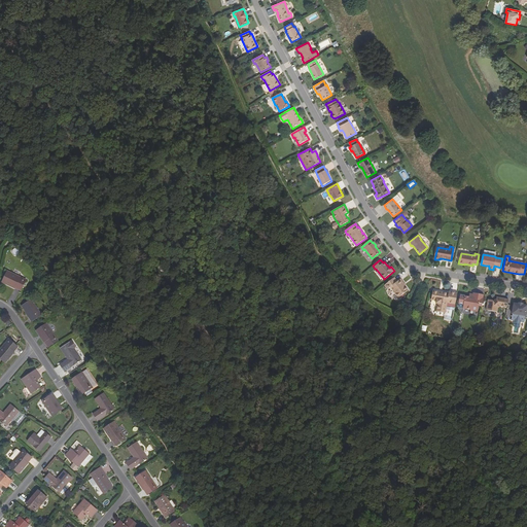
[(21,290),(26,279),(7,271),(2,281),(21,290)]
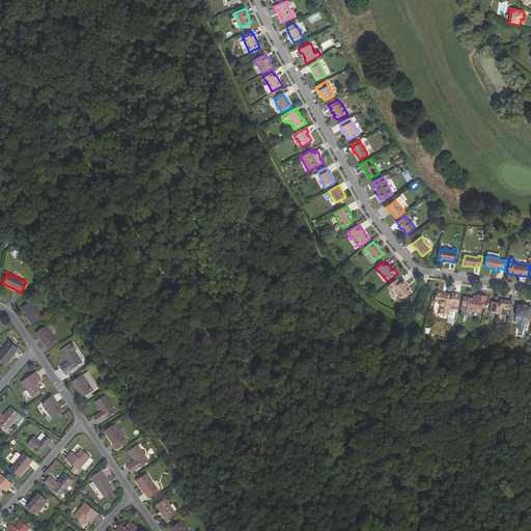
[(406,286),(407,285),(403,281),(400,283),(397,279),(387,287),(390,291),(393,289),(401,300),(411,292),(408,288),(406,286)]
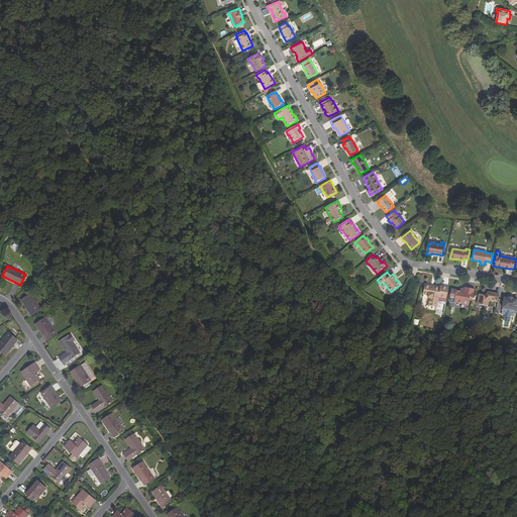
[(439,297),(446,298),(447,298),(449,287),(441,286),(440,288),(425,285),(423,294),(429,295),(428,298),(430,298),(429,305),(437,307),(439,297)]
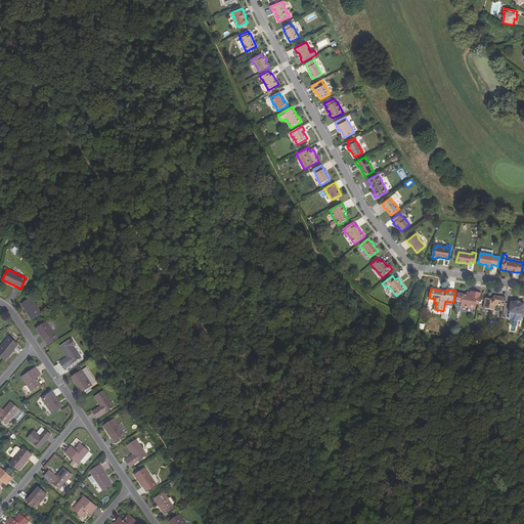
[(471,292),(471,293),(471,294),(467,294),(467,295),(457,294),(456,300),(460,300),(462,303),(461,306),(469,308),(469,309),(475,310),(476,304),(477,302),(480,302),(481,294),(471,292)]
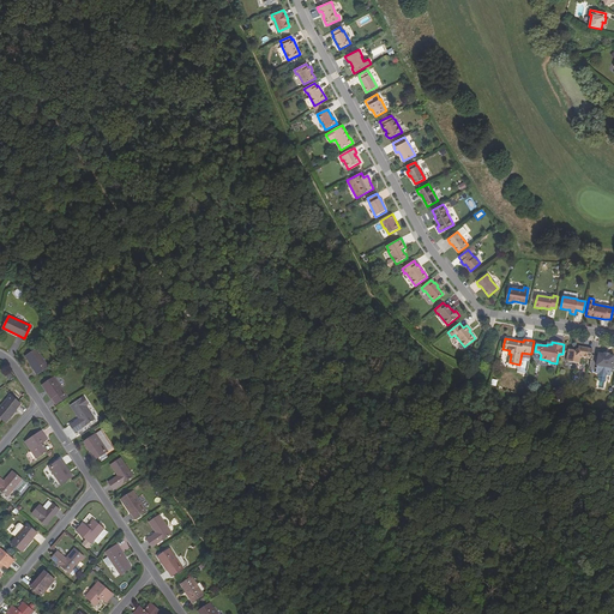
[(584,356),(591,359),(593,349),(579,347),(579,349),(577,353),(576,353),(575,351),(570,350),(567,362),(581,365),(581,360),(584,356)]
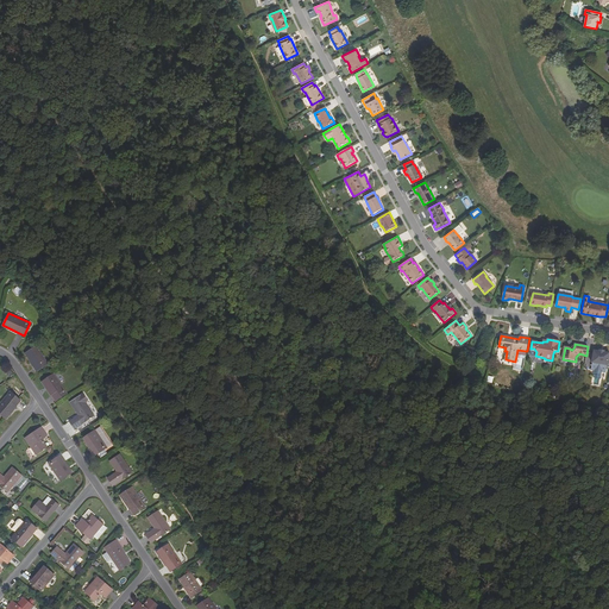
[(36,346),(26,353),(35,366),(35,368),(37,371),(48,364),(36,346)]
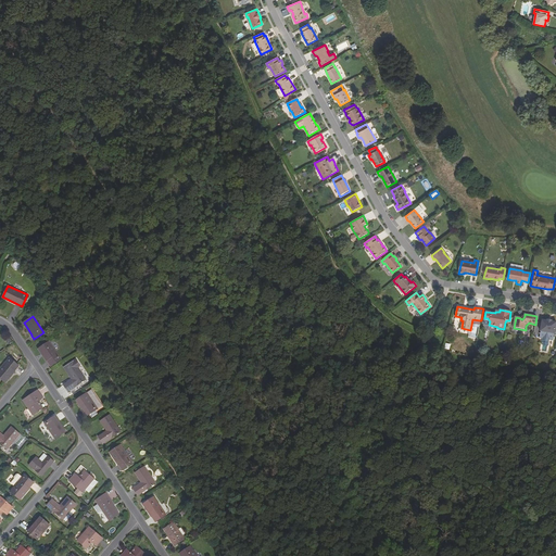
[(542,320),(540,331),(554,335),(555,335),(555,323),(552,321),(547,321),(542,320)]
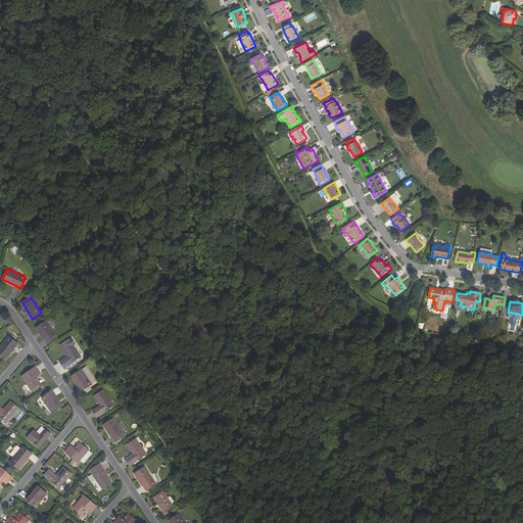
[(47,321),(37,328),(49,345),(58,338),(47,321)]
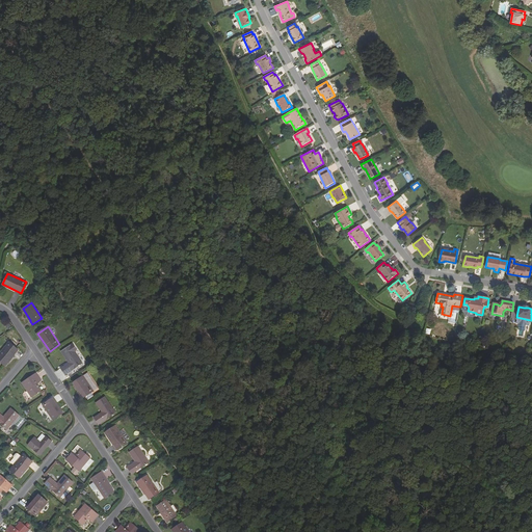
[(19,350),(9,342),(0,352),(0,362),(4,366),(19,350)]
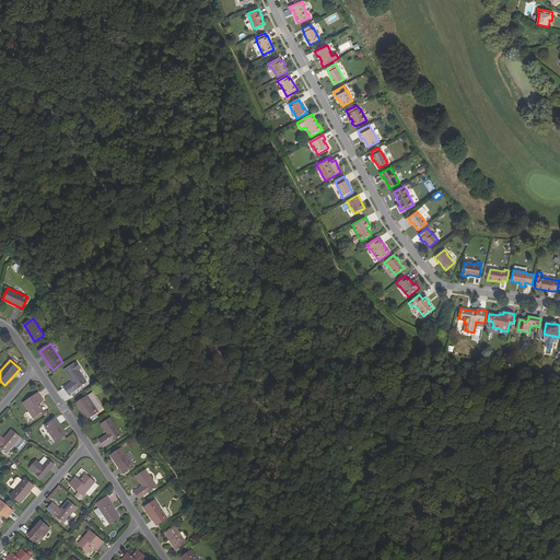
[(76,365),(66,372),(72,382),(63,387),(69,394),(86,382),(76,365)]
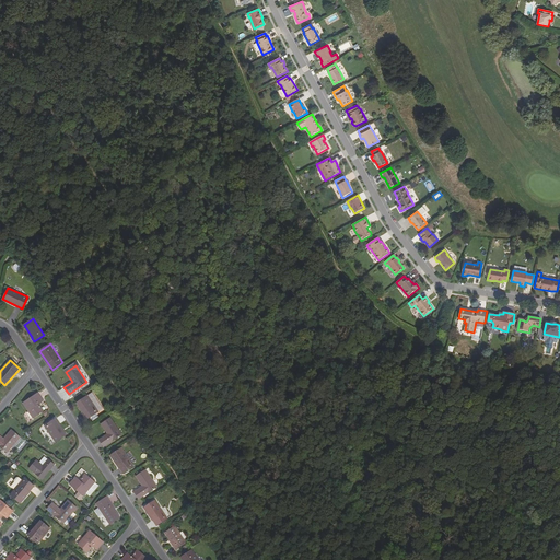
[(93,392),(79,401),(86,412),(84,413),(89,419),(91,417),(96,413),(104,408),(93,392)]
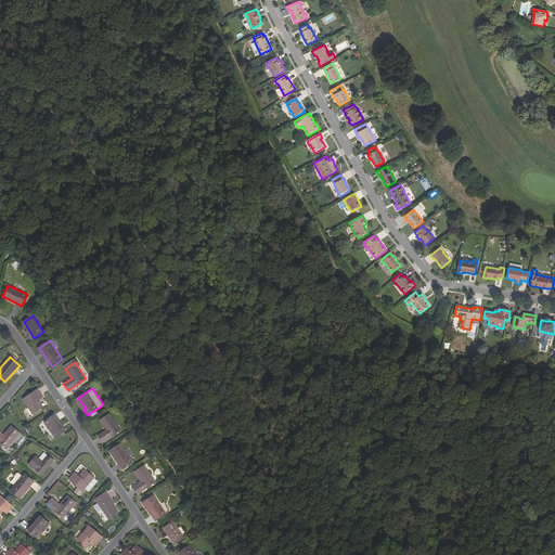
[(41,408),(39,404),(40,404),(38,400),(42,397),(37,389),(22,399),(33,414),(41,408)]
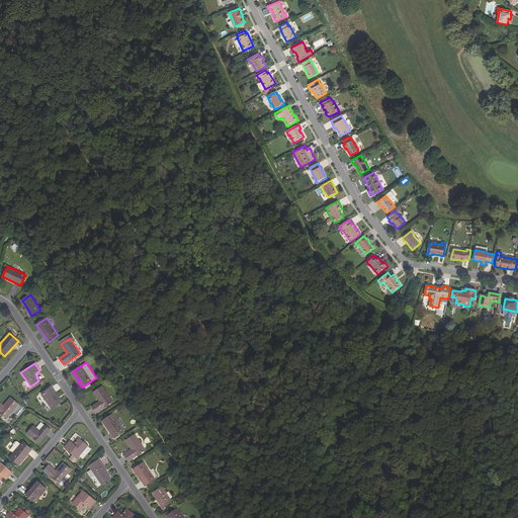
[(100,383),(91,390),(97,399),(90,404),(94,411),(110,400),(100,383)]
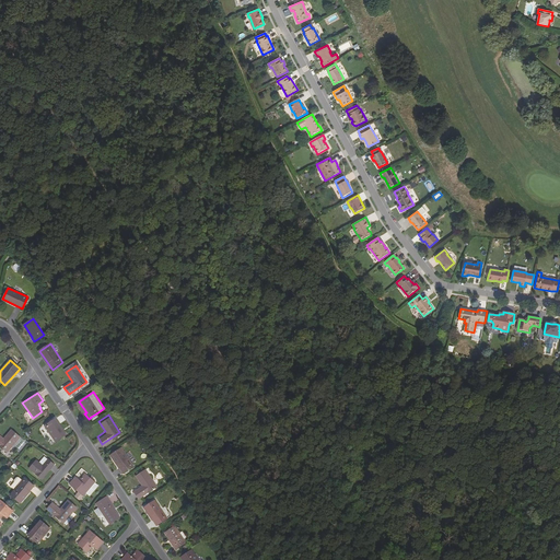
[(66,436),(58,426),(59,424),(55,419),(45,426),(56,442),(66,436)]
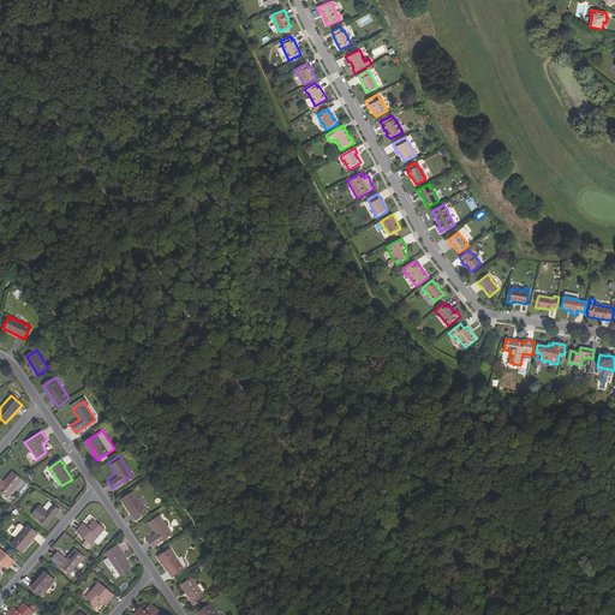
[(0,478),(0,490),(7,496),(22,479),(13,472),(4,482),(0,478)]
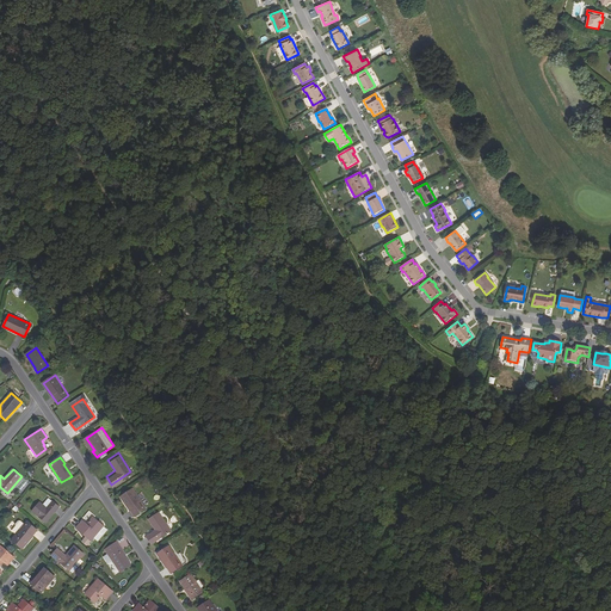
[(133,488),(121,497),(135,517),(146,508),(133,488)]
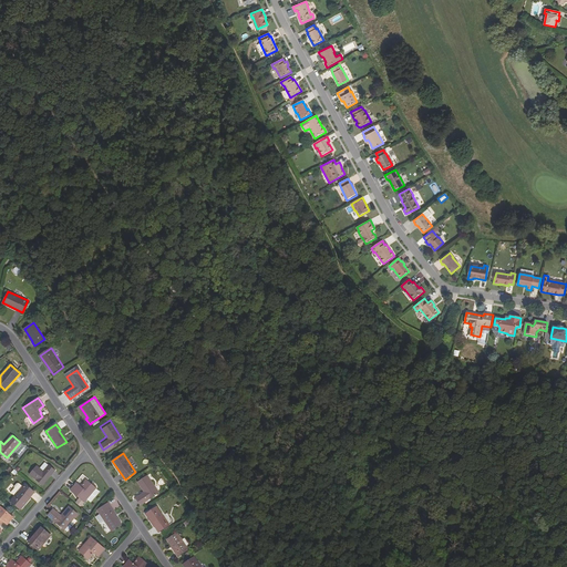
[(37,465),(30,474),(41,484),(49,475),(43,471),(37,465)]
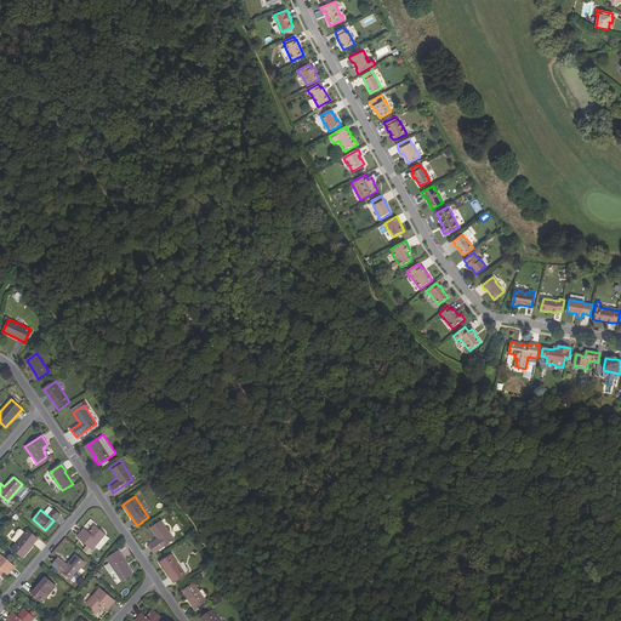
[(51,512),(47,516),(53,520),(45,530),(46,531),(57,518),(51,512)]
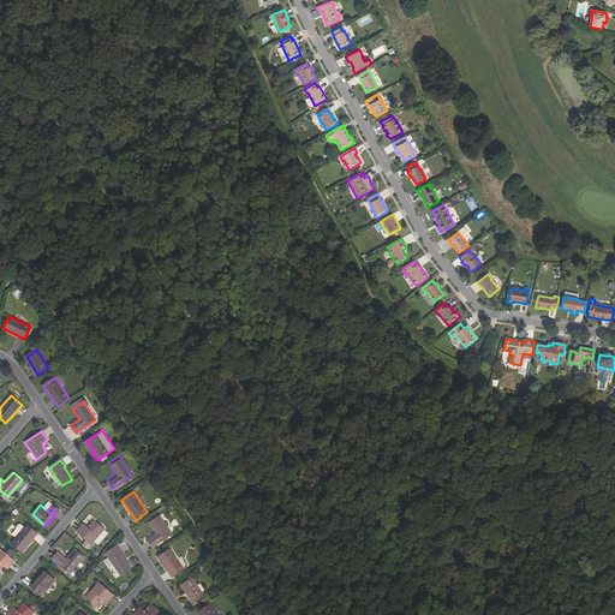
[(160,517),(149,524),(156,535),(148,541),(153,548),(173,535),(160,517)]
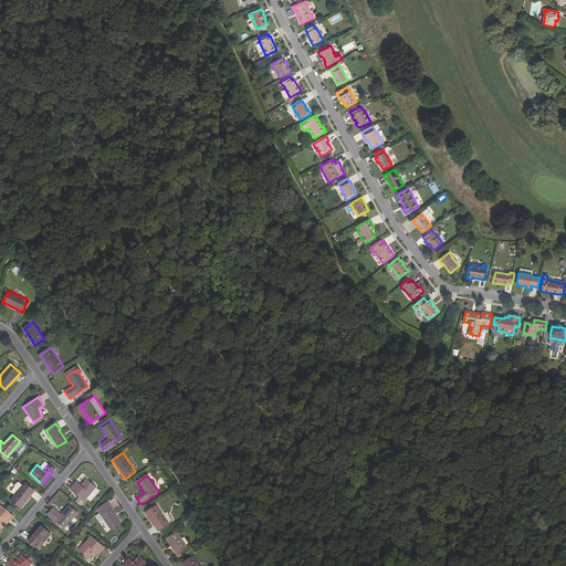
[(95,486),(87,479),(84,482),(83,481),(81,484),(76,481),(70,489),(83,501),(95,486)]
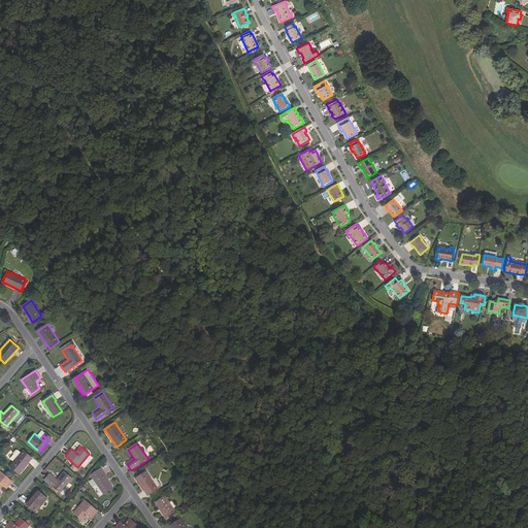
[(32,458),(23,451),(10,466),(19,474),(32,458)]
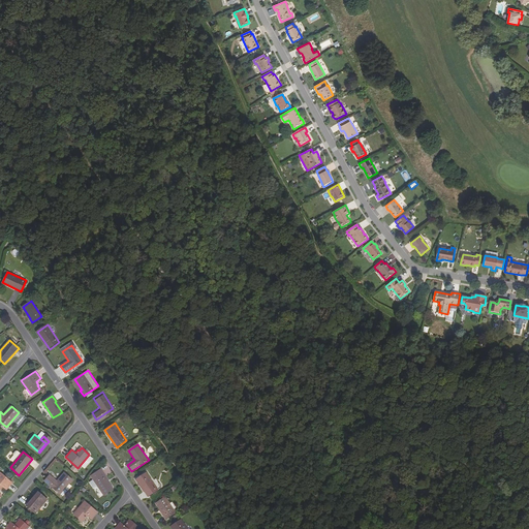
[(103,495),(106,493),(113,489),(105,476),(100,468),(90,475),(93,479),(97,486),(103,495)]
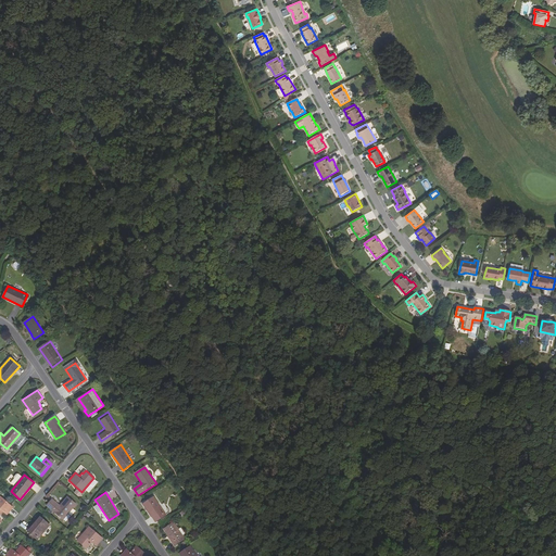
[(13,506),(0,495),(0,521),(2,519),(0,517),(0,513),(3,510),(7,514),(13,506)]
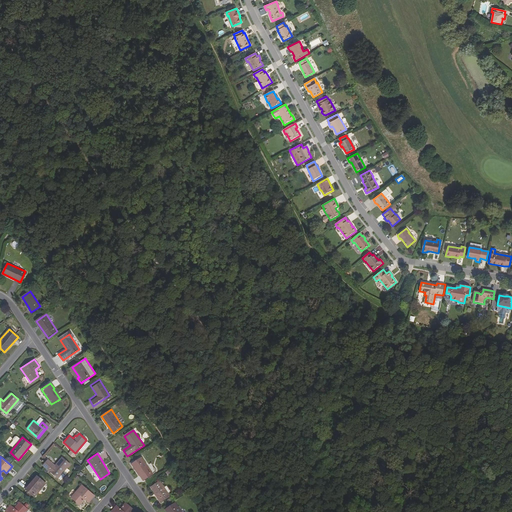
[(142,457),(132,464),(144,481),(153,474),(142,457)]
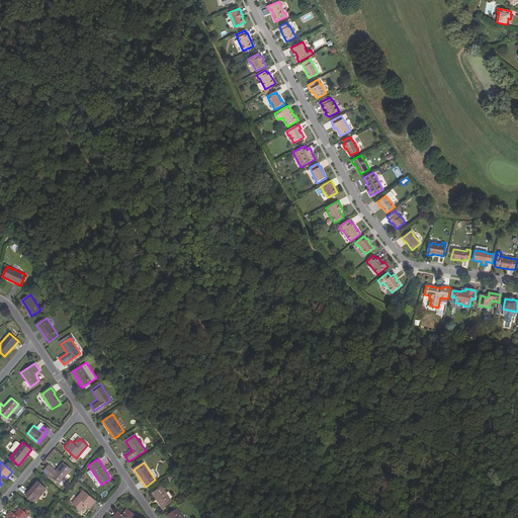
[(57,471),(50,465),(45,471),(60,485),(64,480),(72,470),(64,463),(57,471)]
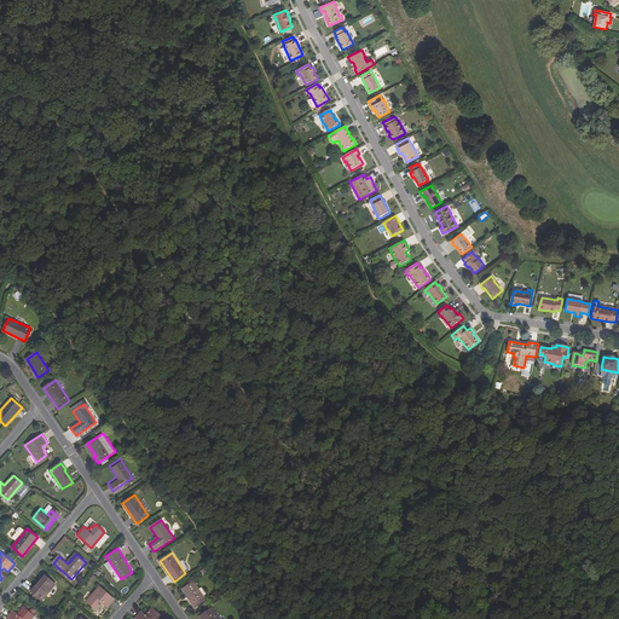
[(47,576),(38,586),(36,586),(32,591),(42,601),(56,584),(47,576)]
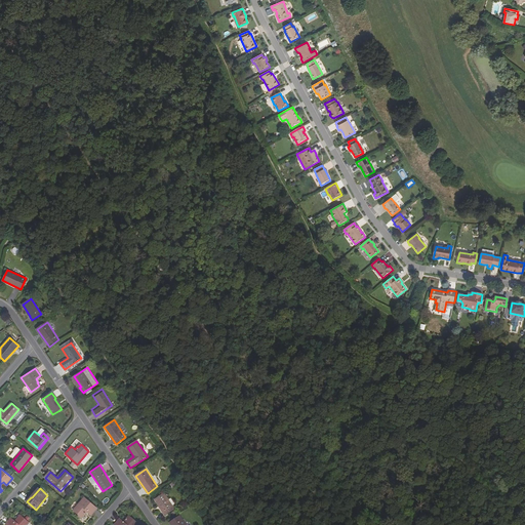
[(39,488),(31,497),(32,497),(40,488),(39,488)]
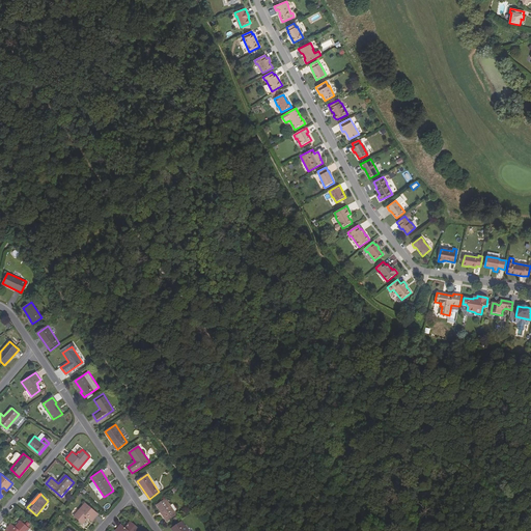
[(166,499),(157,505),(164,516),(164,518),(166,522),(176,514),(166,499)]
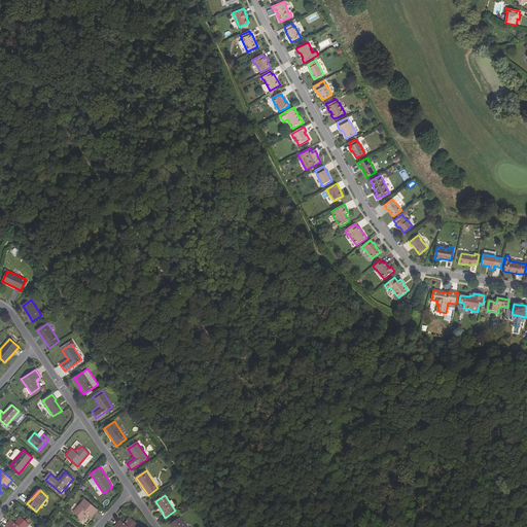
[(81,519),(83,516),(84,517),(88,514),(92,517),(97,510),(84,499),(73,513),(81,519)]
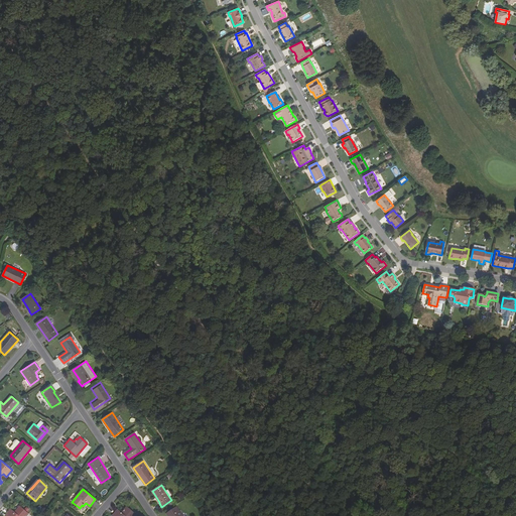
[(183,515),(177,506),(167,513),(168,515),(183,515)]
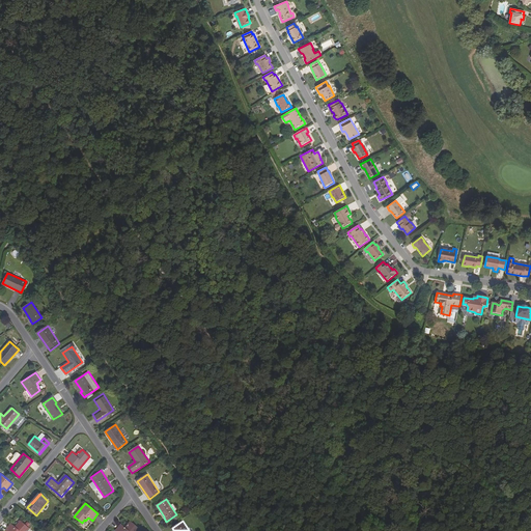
[(27,530),(29,529),(22,522),(19,525),(18,524),(15,527),(11,524),(5,530),(27,530)]
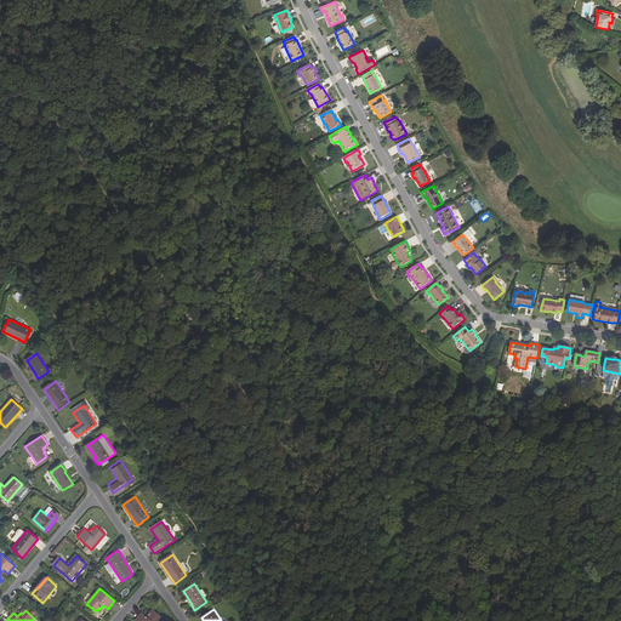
[(154,610),(152,614),(151,614),(147,617),(142,613),(135,620),(161,620),(164,619),(154,610)]
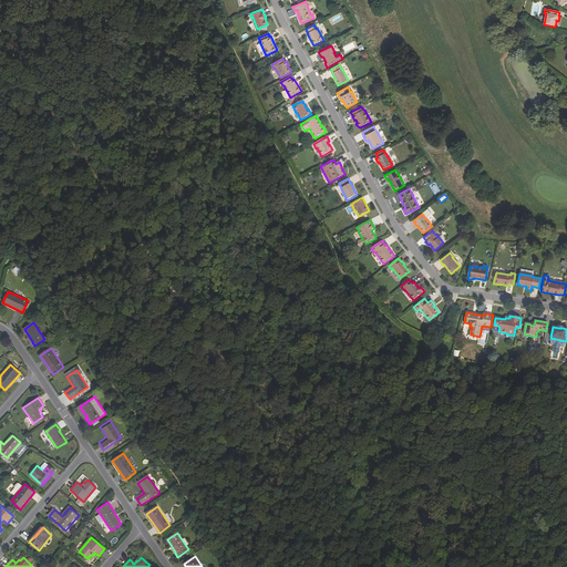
All buildings are outlined.
